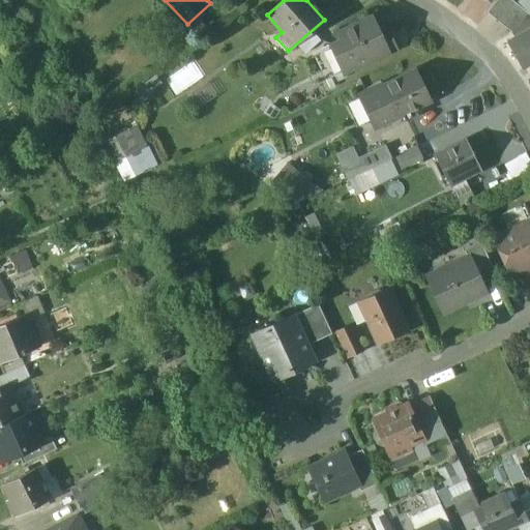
[(529,13),(510,0),(497,0),(486,15),(512,33),(529,20),(529,13)]
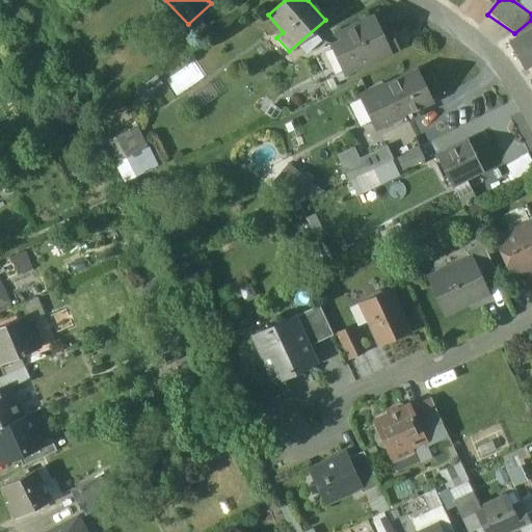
[(373,19),(340,34),(344,42),(333,47),(344,73),(395,49),(387,30),(379,34),(373,19)]
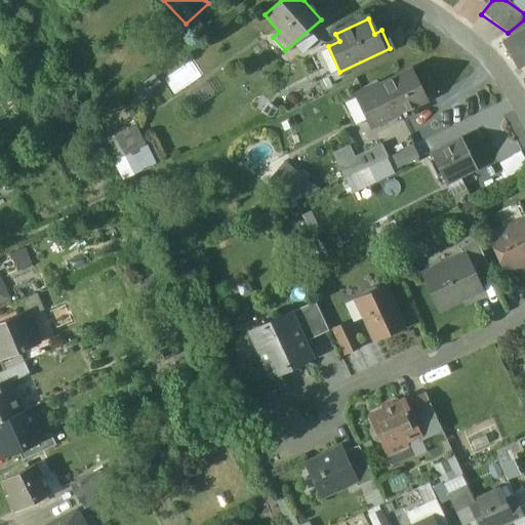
[(524,19),(508,33),(511,38),(524,29),(524,19)]
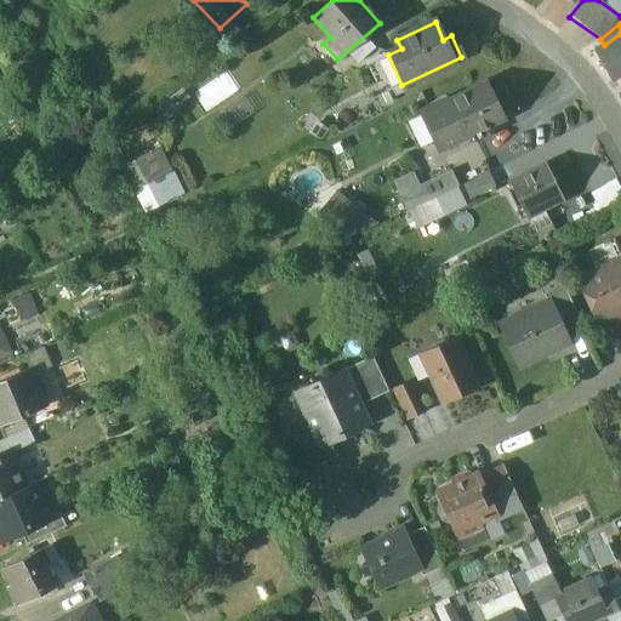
[(620,34),(604,45),(594,51),(611,80),(620,74),(620,34)]
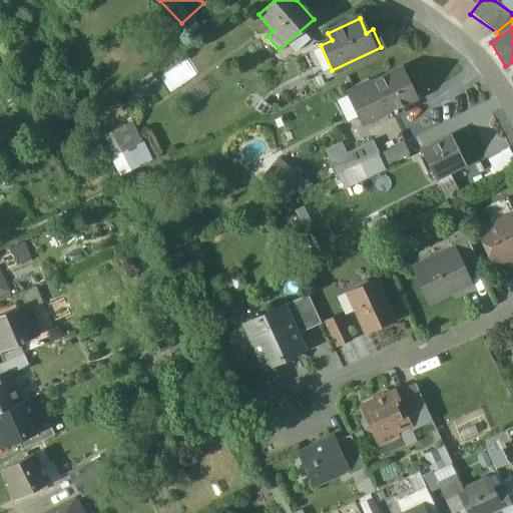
[(321,45),(303,54),(314,79),(332,70),(321,45)]
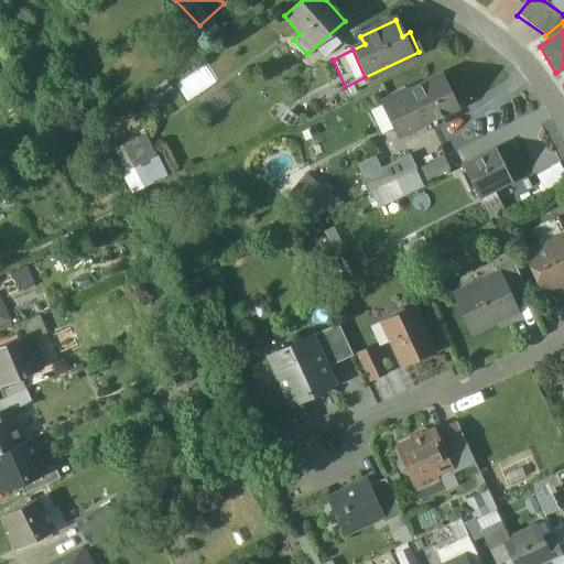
[(440,74),(404,91),(421,125),(426,122),(431,130),(445,122),(441,115),(456,108),(440,74)]
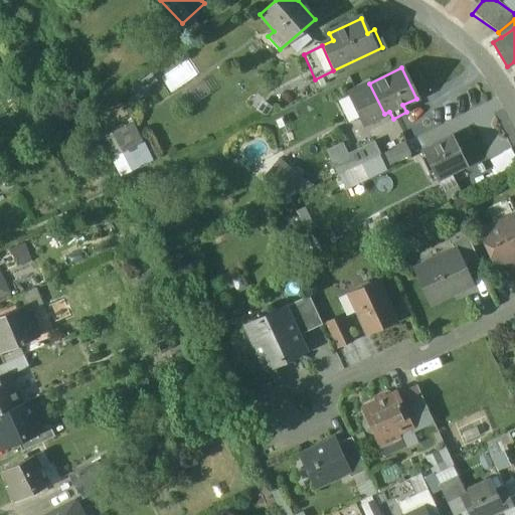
[(384,114),(369,83),(355,91),(371,121),(384,114)]
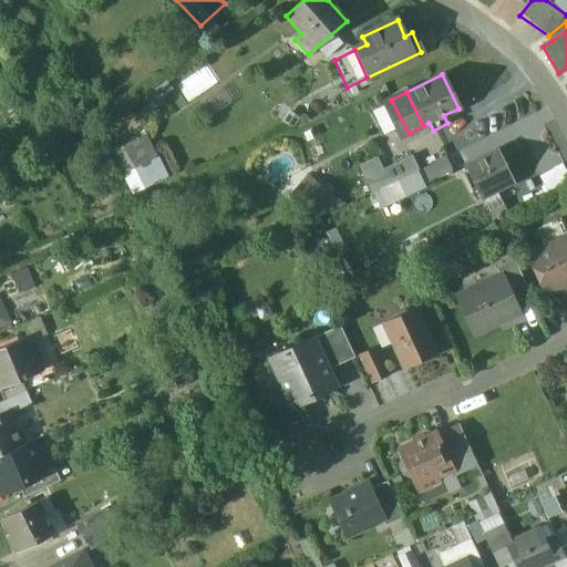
[(111,143),(125,189),(165,177),(152,132),(111,143)]
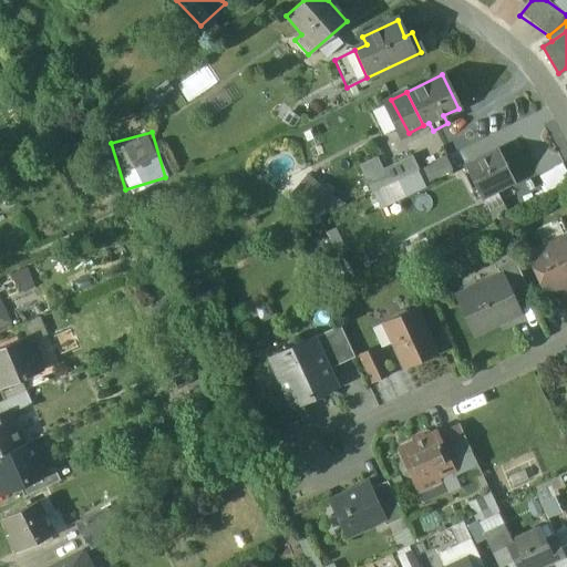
[(498,150),(465,165),(482,198),(514,182),(498,150)]
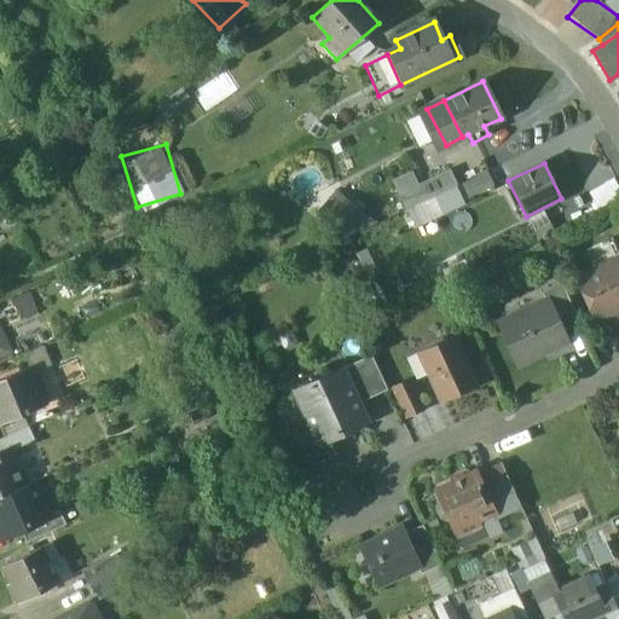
[(449,171),(399,195),(406,209),(457,185),(449,171)]
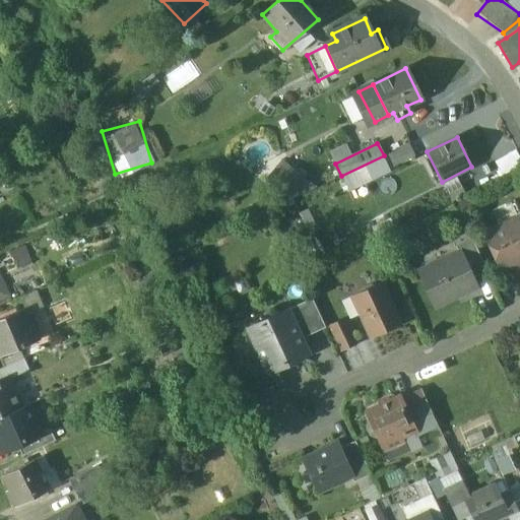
[(407,144),(388,154),(394,167),(413,156),(407,144)]
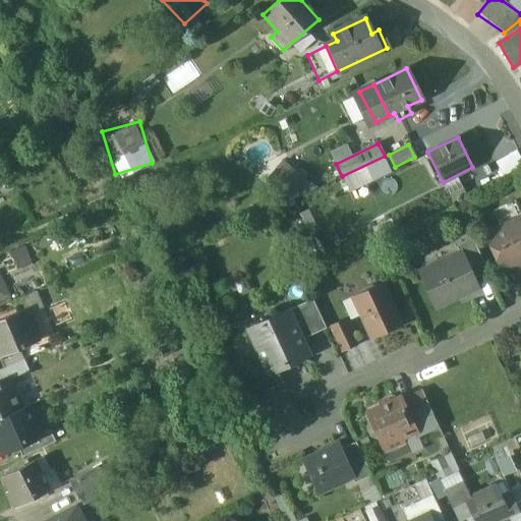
[(520,262),(520,220),(520,219),(486,234),(503,271),(520,262)]
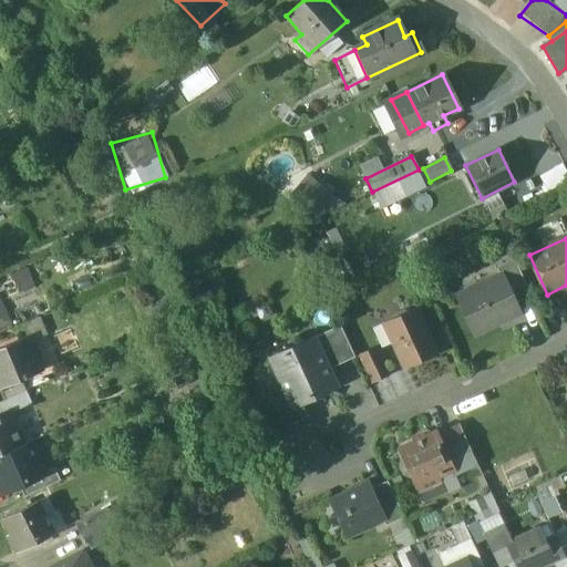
[(532,296),(515,259),(496,268),(501,277),(502,276),(515,305),(532,296)]
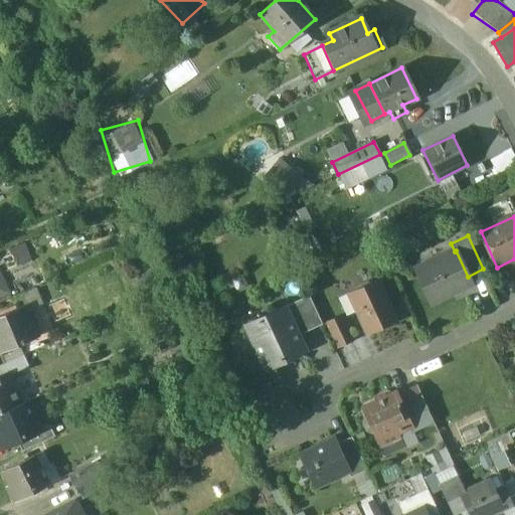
[(16,264),(32,258),(26,240),(10,246),(16,264)]
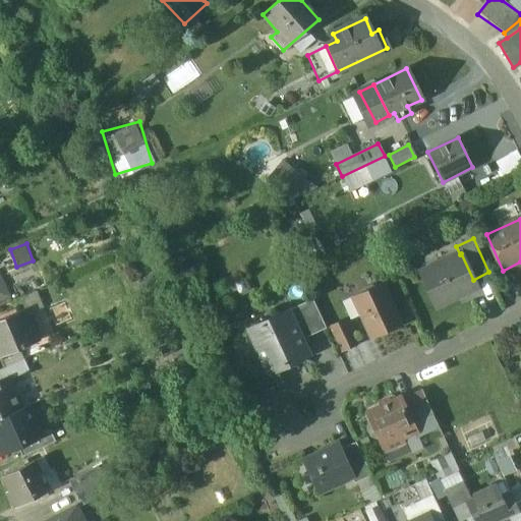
[(460,254),(420,273),(436,305),(476,287),(473,280),(461,253),(460,254)]
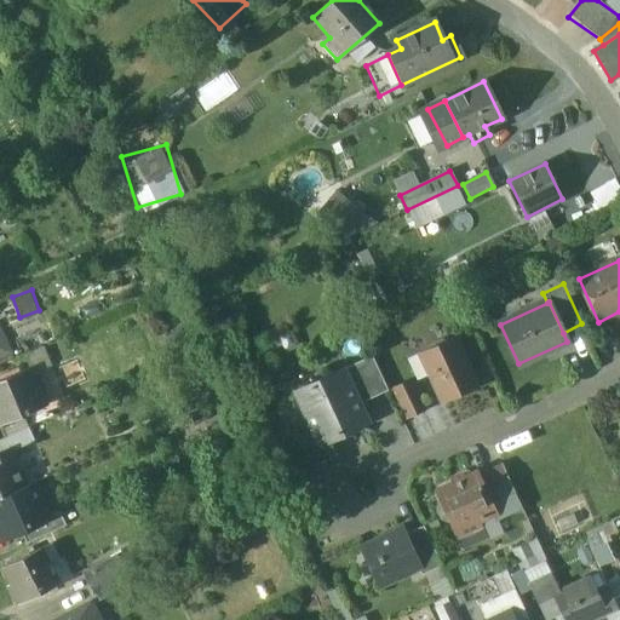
[(199,326),(189,310),(182,315),(191,331),(199,326)]
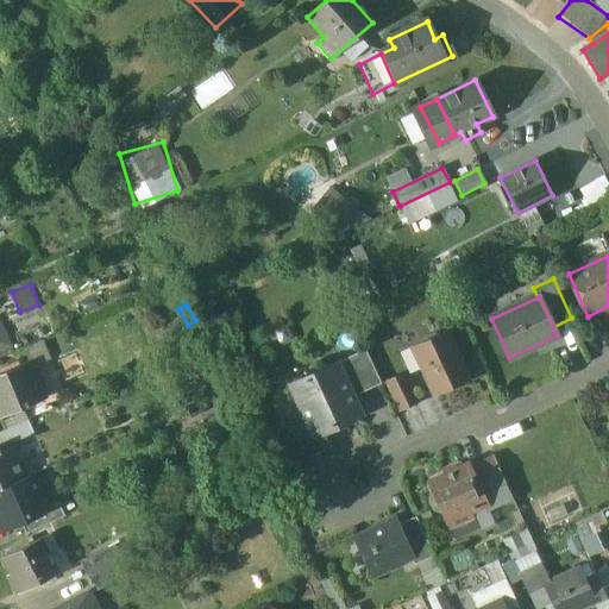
[(0,351),(13,346),(0,315),(0,351)]
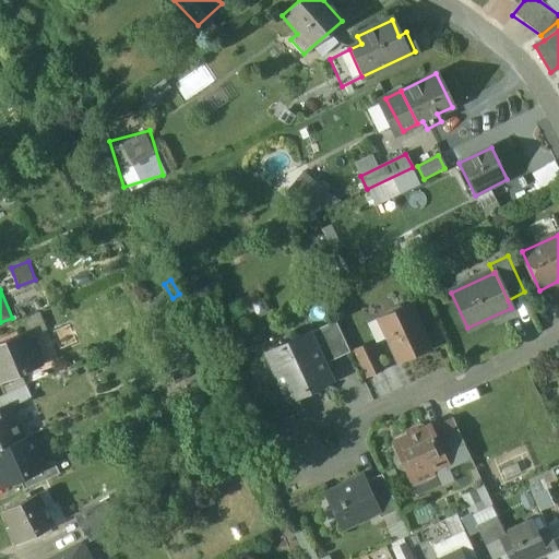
[(429,346),(409,305),(379,318),(399,359),(429,346)]
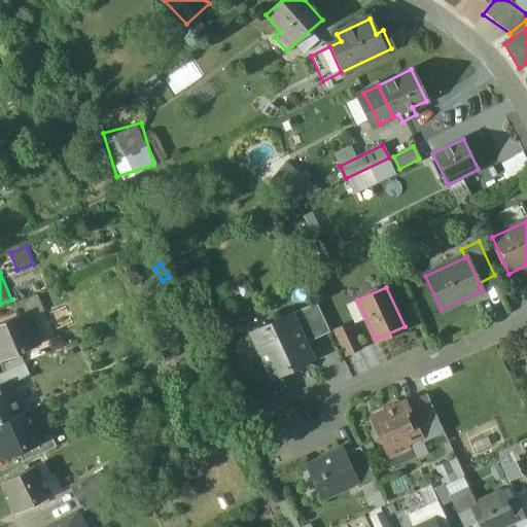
[(316,302),(291,313),(305,342),(329,330),(316,302)]
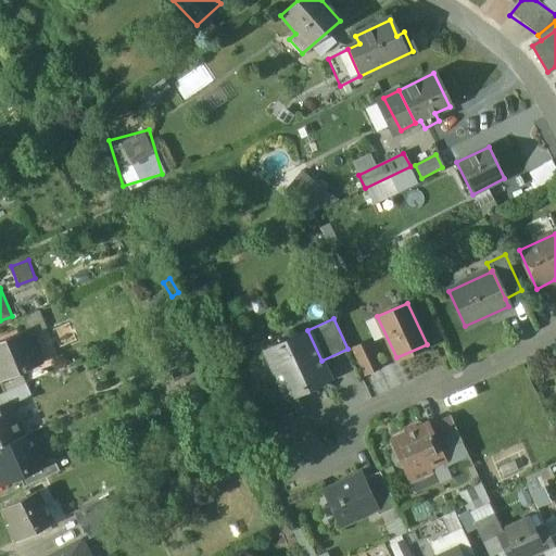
[(28,329),(0,340),(0,380),(42,364),(41,363),(47,361),(43,353),(38,354),(28,329)]
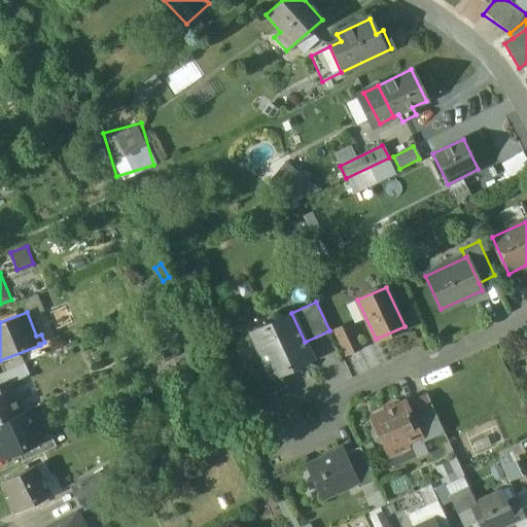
[(291,313),(250,331),(271,377),(286,370),(287,367),(294,363),(296,364),(312,357),(305,342),(291,313)]
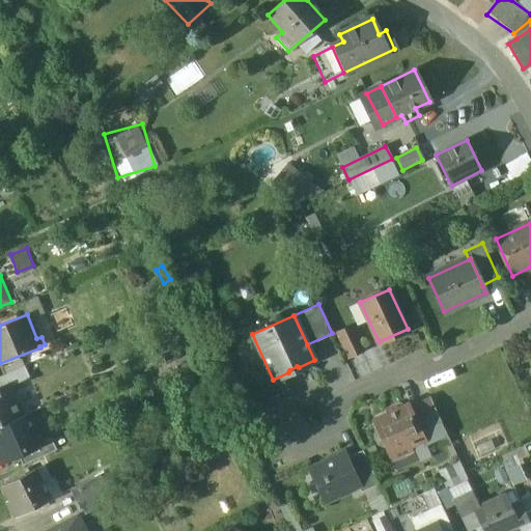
[(145,320),(133,325),(139,340),(151,335),(145,320)]
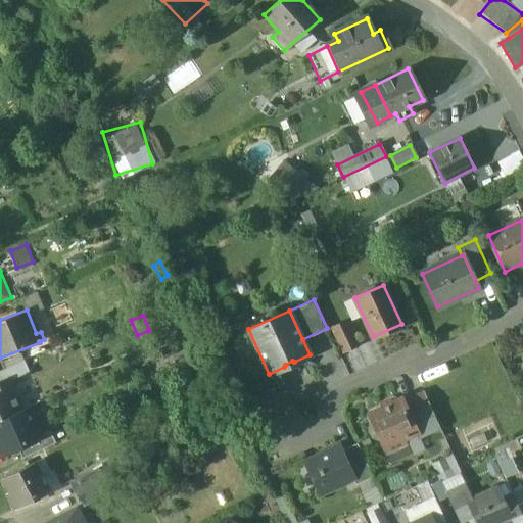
[(346,321),(332,327),(343,350),(357,344),(346,321)]
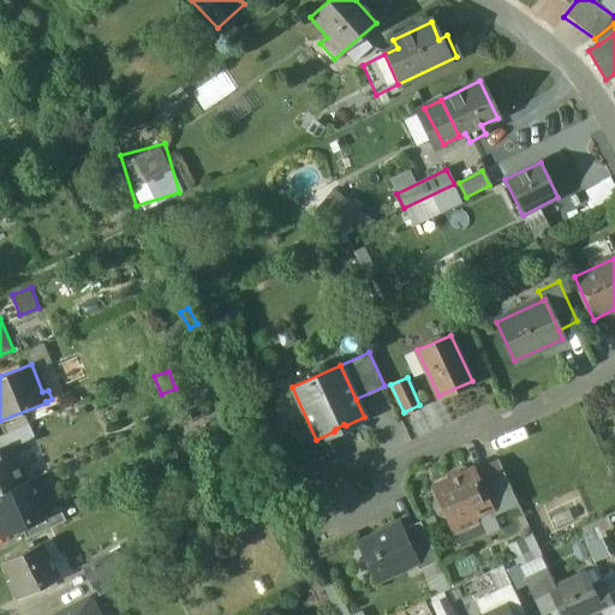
[(29,423),(0,435),(0,451),(9,447),(10,449),(35,439),(29,423)]
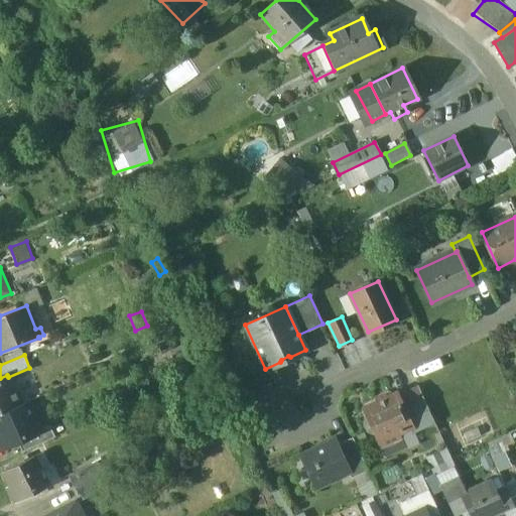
[(0,378),(0,413),(20,405),(8,377),(7,375),(0,378)]
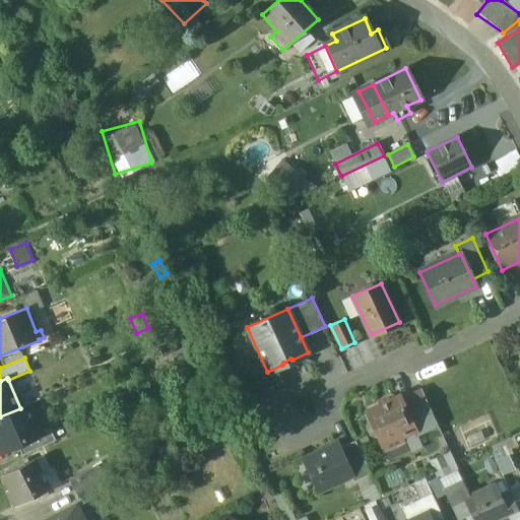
[(421,390),(401,399),(411,421),(432,412),(421,390)]
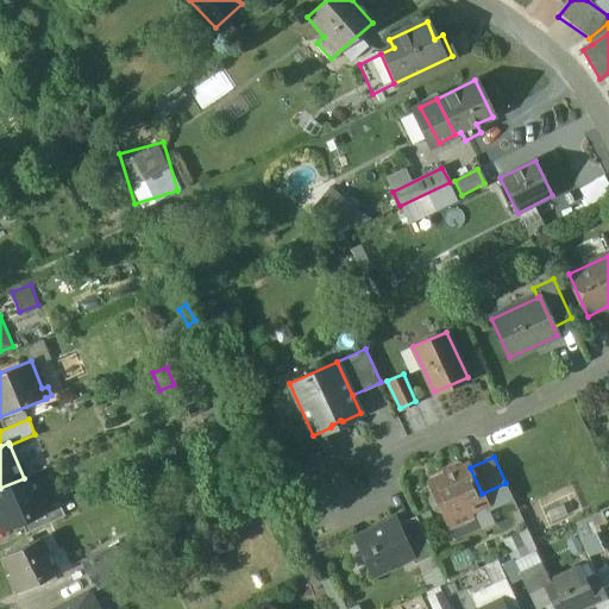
[(468,463),(429,481),(434,493),(433,494),(431,500),(434,507),(440,510),(443,509),(447,521),(487,503),(482,494),(470,468),(468,463)]
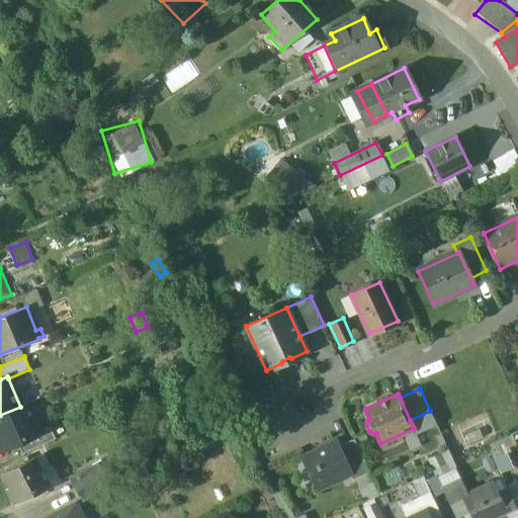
[(26,404),(20,407),(0,415),(0,446),(1,449),(18,442),(40,432),(26,404)]
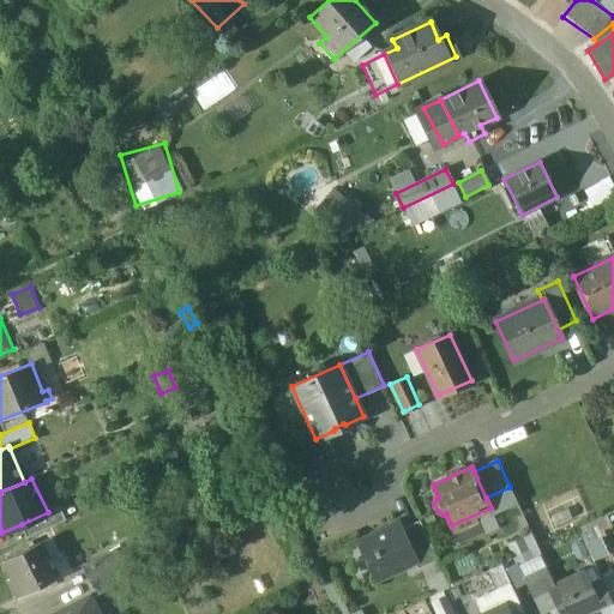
[(60,507),(22,524),(28,537),(66,521),(60,507)]
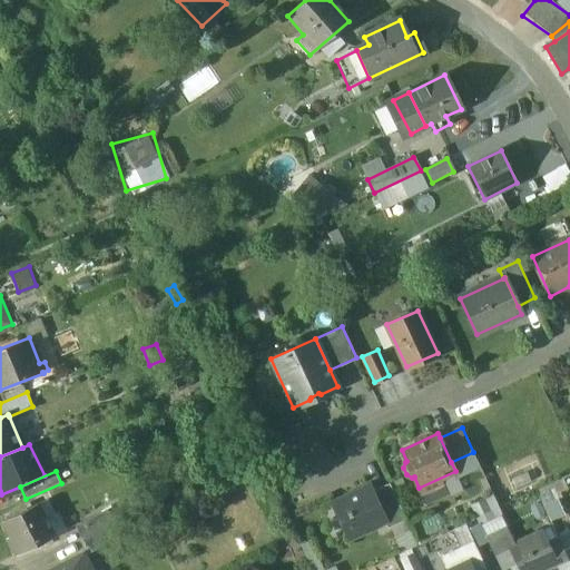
[(372,491),(371,491),(385,521),(386,523),(404,516),(389,483),(372,491)]
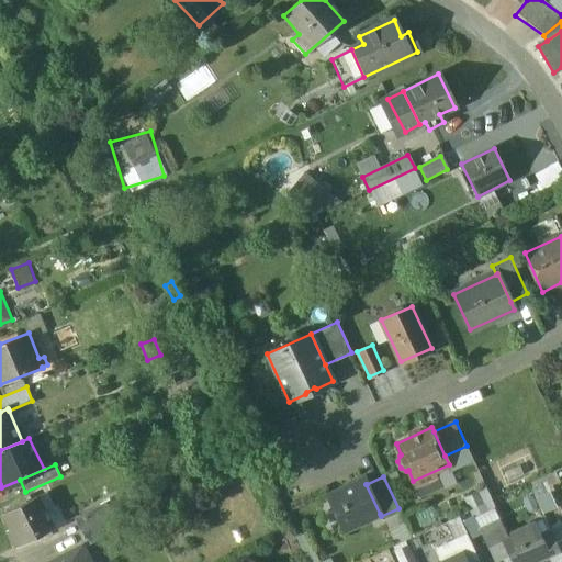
[(364,479),(327,496),(344,530),(380,514),(366,484),(367,484),(364,479)]
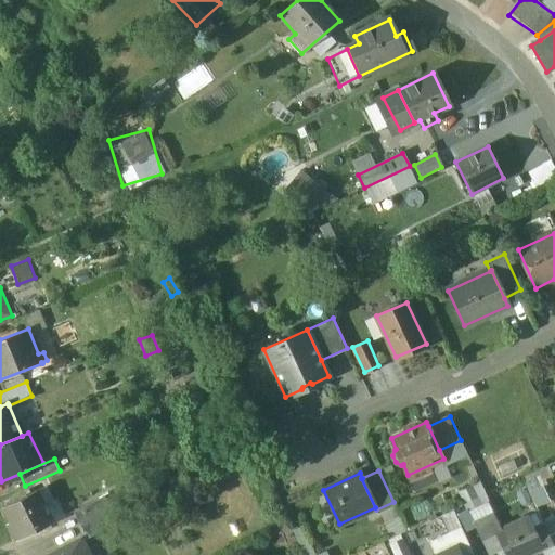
[(47,489),(38,493),(46,507),(51,505),(48,501),(52,499),(47,489)]
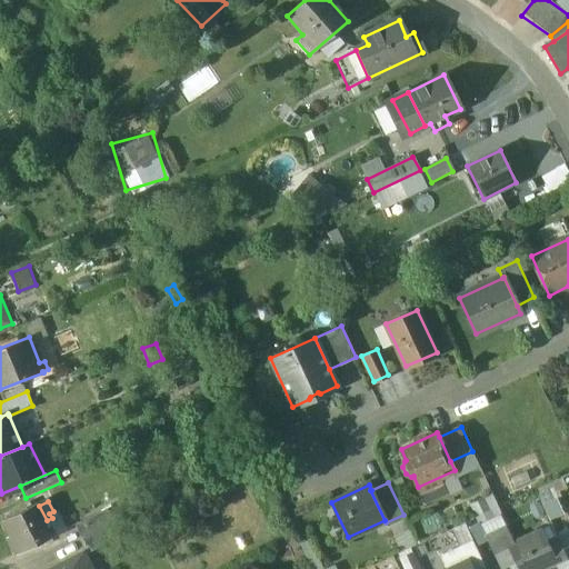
[(39,505),(5,521),(12,537),(8,538),(18,557),(56,538),(47,520),(39,506),(39,505)]
